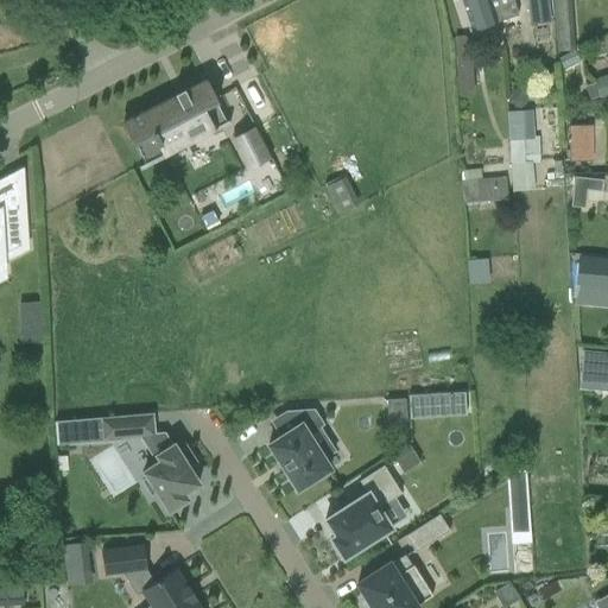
[(462,0),(461,1),(472,31),(498,23),(489,0),(462,0)]
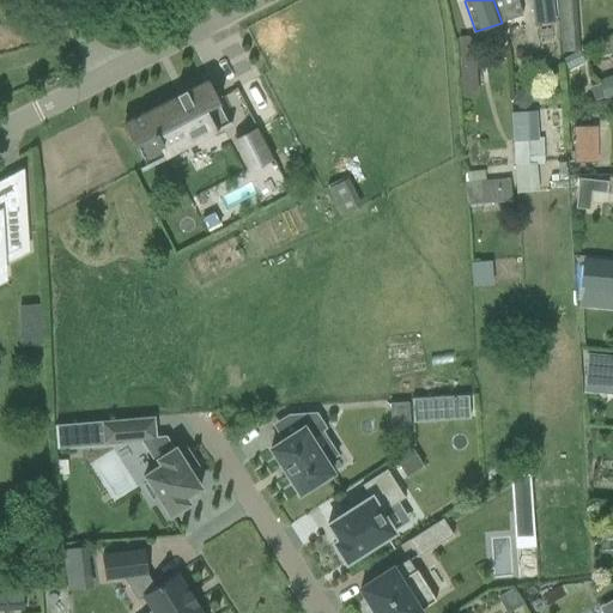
[(493,0),(502,23),(522,16),(516,0),(493,0)]
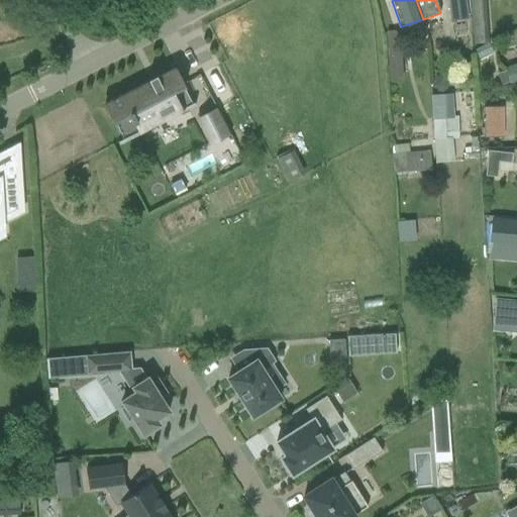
[(448,0),(451,20),(468,19),(466,0),(448,0)]
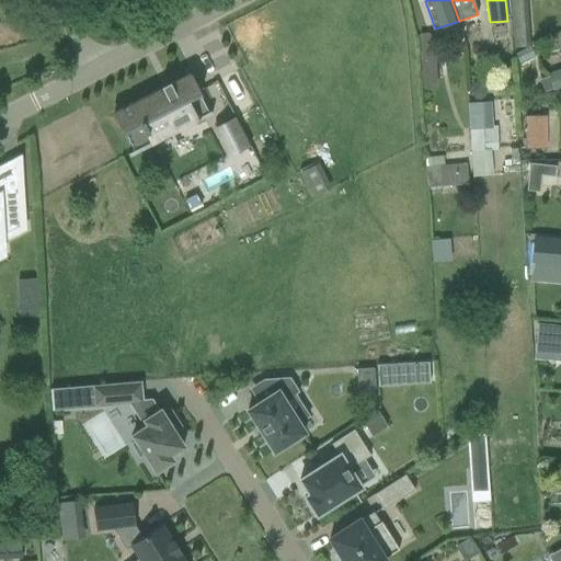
[(526,0),(510,0),(514,47),(530,46),(526,0)]
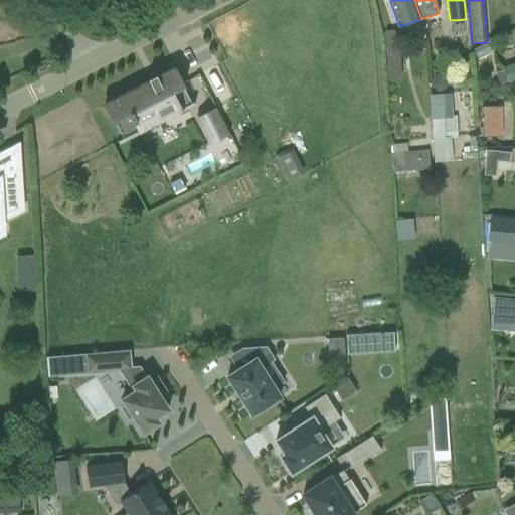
[(402,79),(400,55),(393,45),(387,45),(389,80),(402,79)]
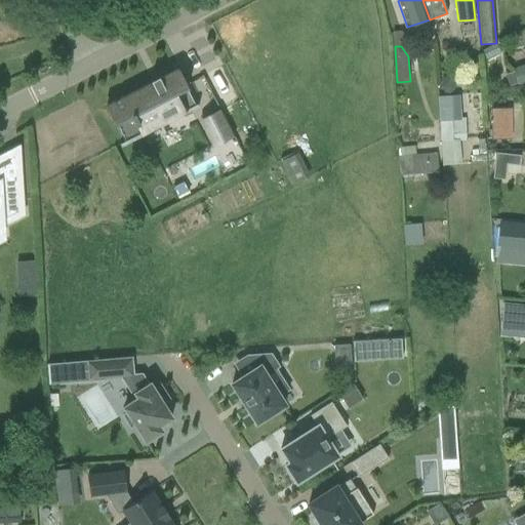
[(514,71),(518,83),(519,86),(524,83),(524,63),(513,68),(514,71)]
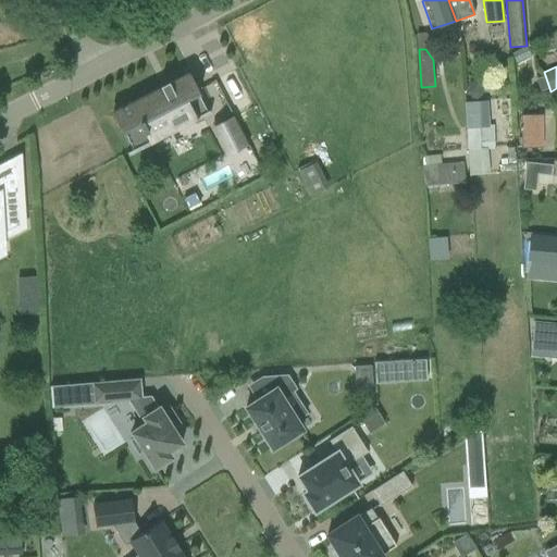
[(188,73),(113,112),(133,150),(127,152),(128,156),(211,113),(209,110),(208,111),(188,73)]
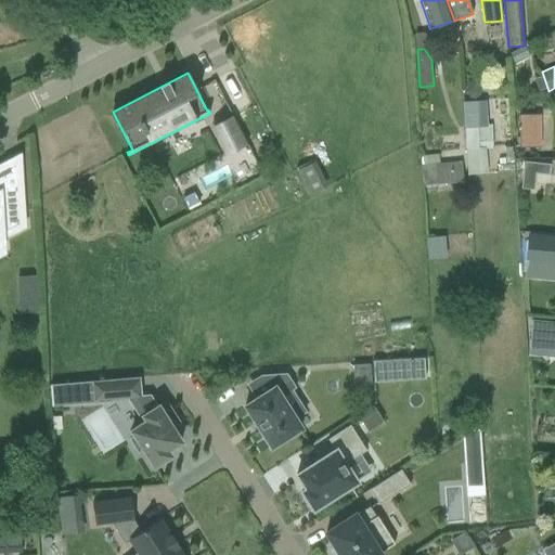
[(482,85),(467,81),(465,92),(468,99),(475,100),(480,95),(482,85)]
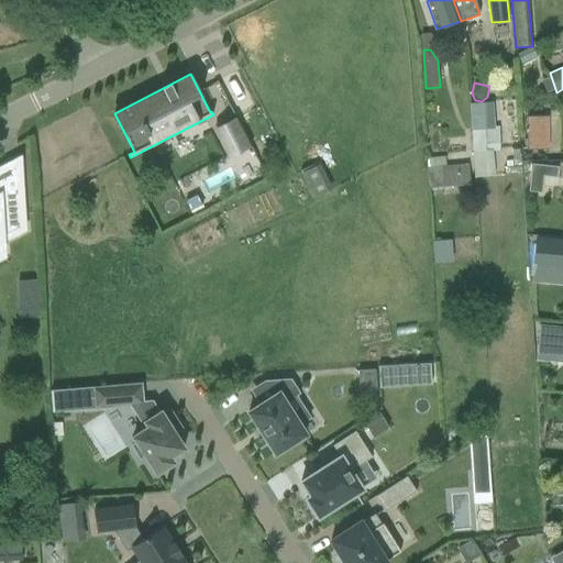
[(470,103),(472,153),(493,151),(499,151),(499,127),(488,127),(487,103),(470,103)]
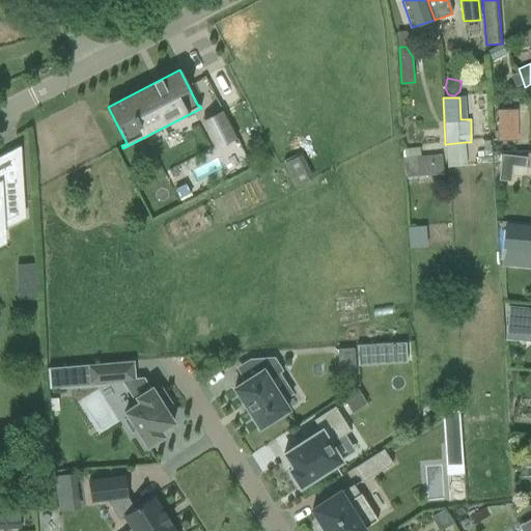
[(498,109),(498,140),(508,140),(507,109),(498,109)]
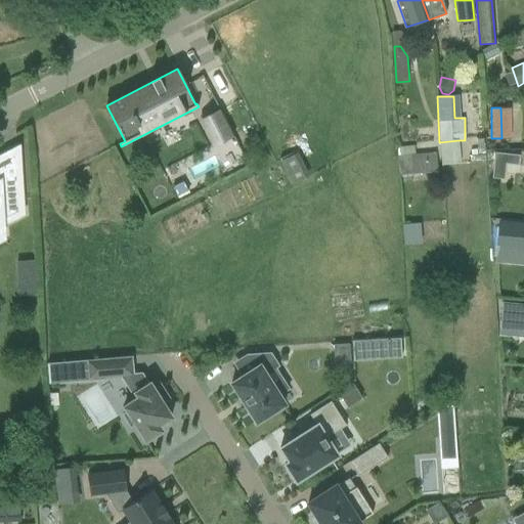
[(231,135),(220,111),(203,119),(213,143),(231,135)]
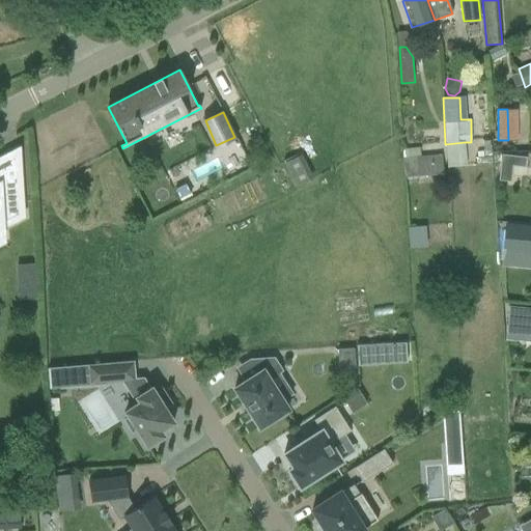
[(447,168),(466,166),(466,154),(446,155),(447,168)]
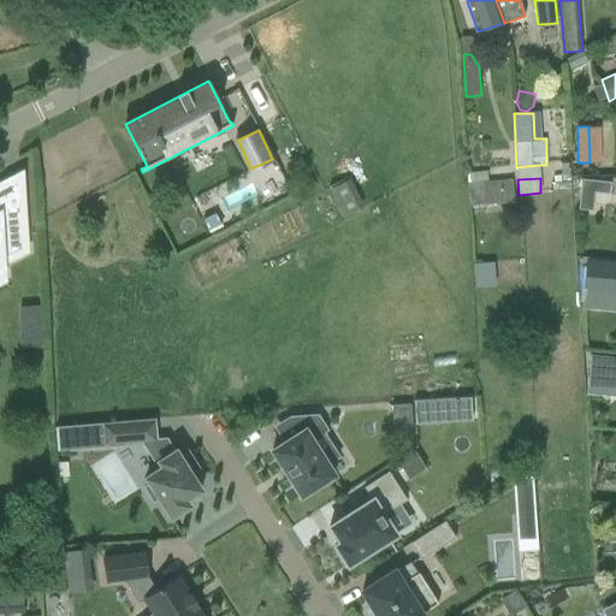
[(331,189),(343,217),(363,208),(350,179),(331,189)]
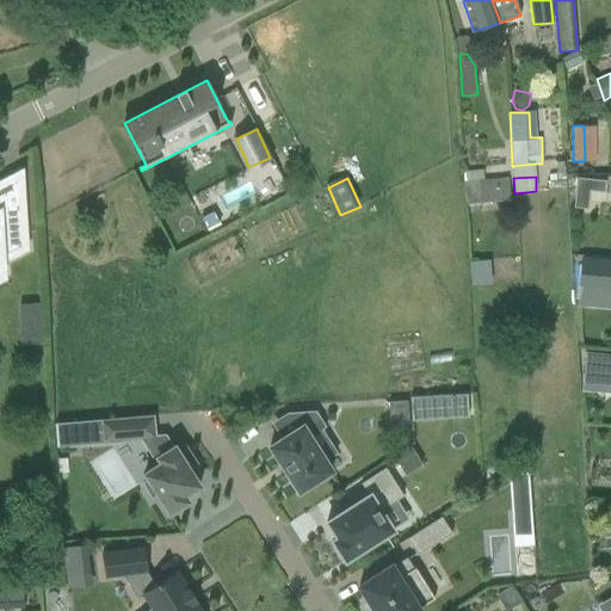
[(485,180),(464,181),(467,203),(485,202),(501,201),(510,199),(508,178),(485,180)]
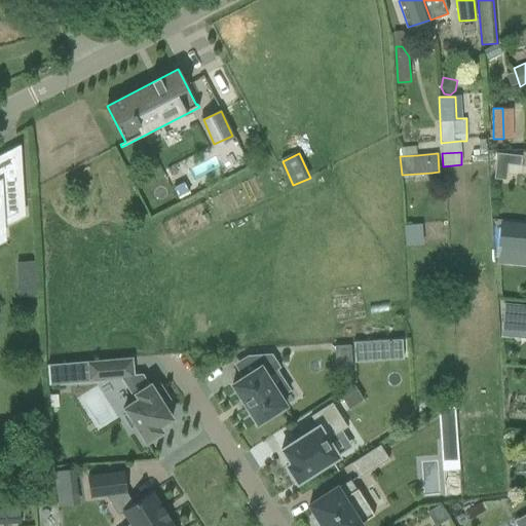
[(495,153),(494,163),(506,164),(520,166),(521,156),(495,153)]
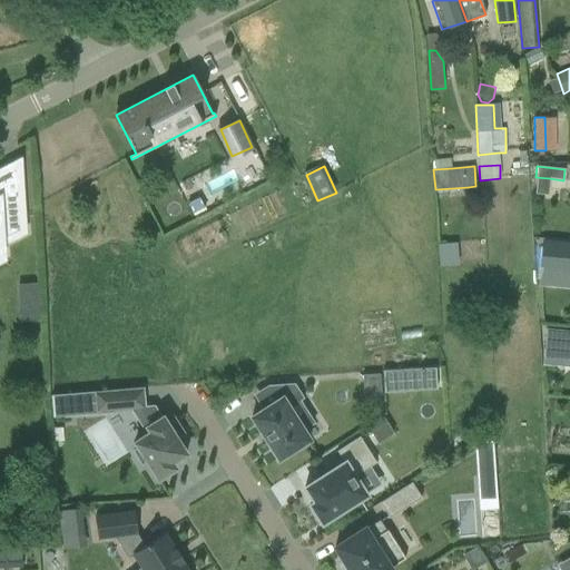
[(0,180),(0,246),(5,245),(28,233),(25,179),(1,193),(0,180)]
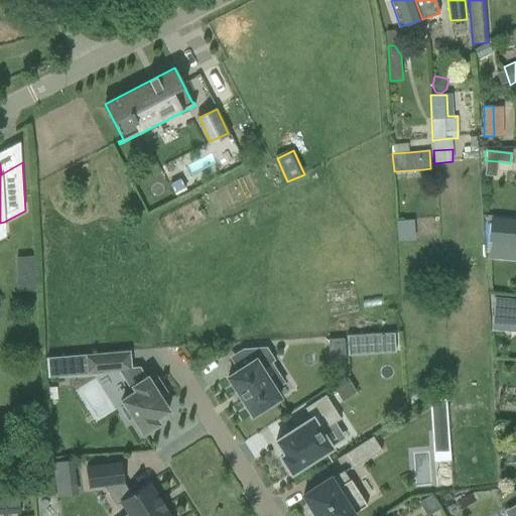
[(180,179),(169,184),(174,194),(184,188),(180,179)]
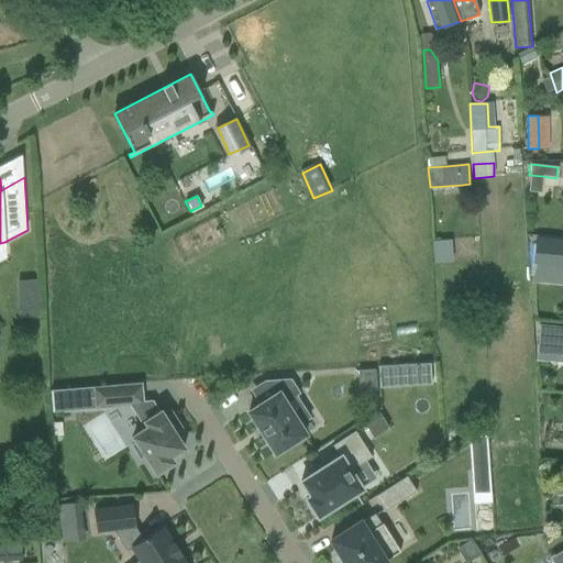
[(432,241),(433,262),(443,262),(442,241),(432,241)]
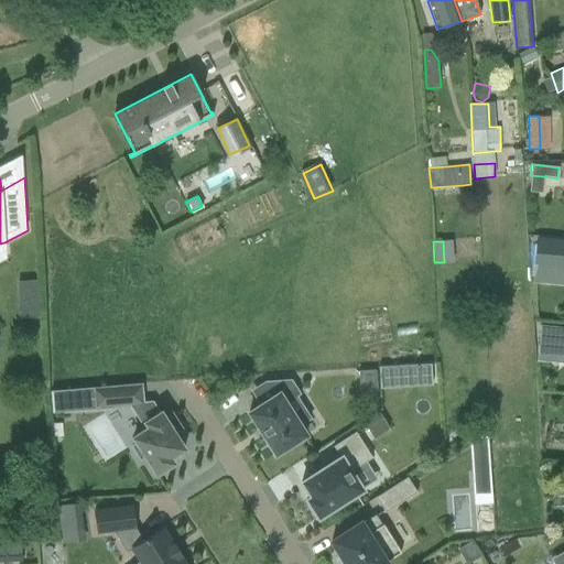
[(563,246),(537,243),(534,261),(563,263),(563,246)]
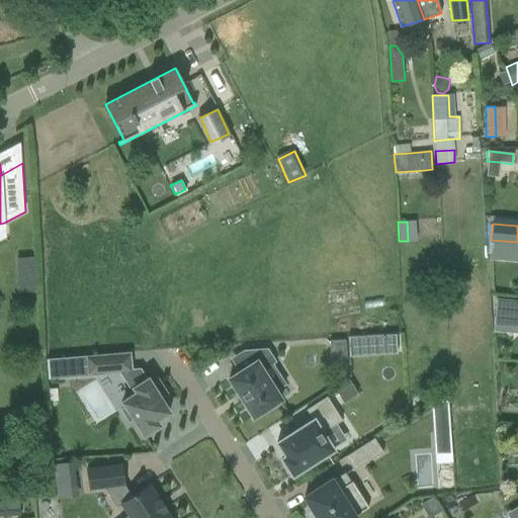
[(35,291),(32,257),(16,259),(19,292),(35,291)]
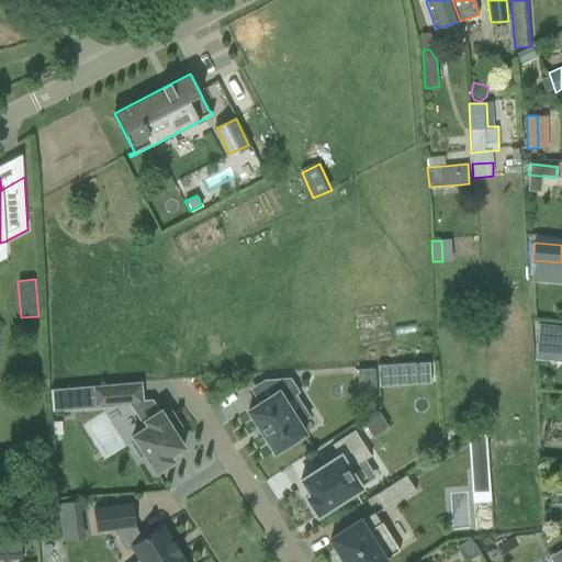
[(537,337),(561,338),(561,326),(538,324),(537,337)]
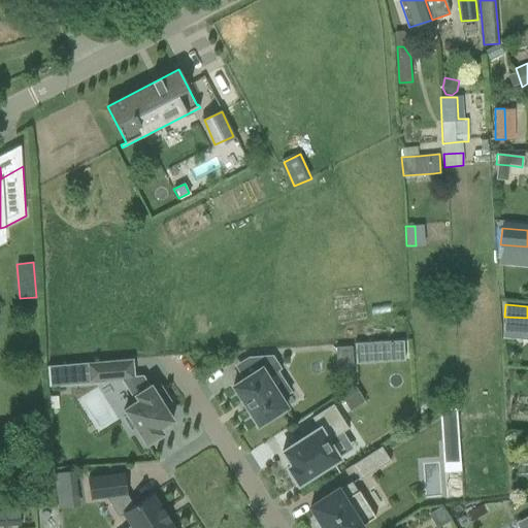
[(381,362),(380,342),(355,344),(356,364),(381,362)]
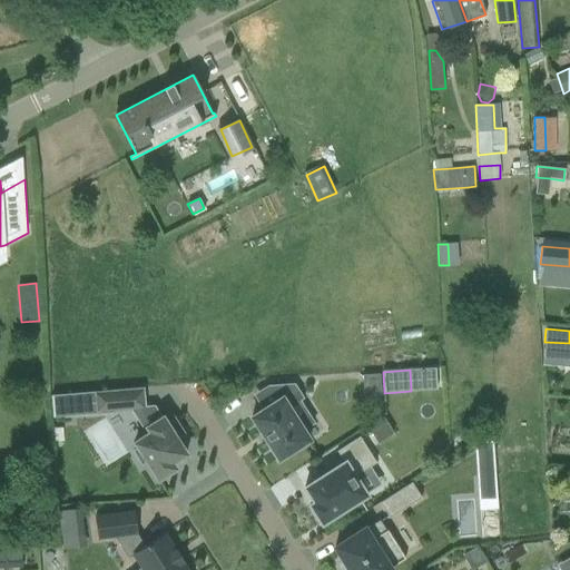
[(382,396),(380,374),(362,375),(364,397),(382,396)]
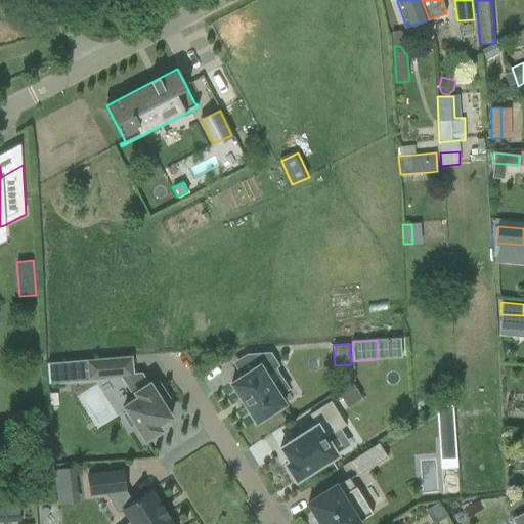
[(266,376),(278,367),(269,353),(246,354),(255,368),(231,383),(241,398),(239,399),(246,407),(247,407),(256,422),(285,404),(266,376)]
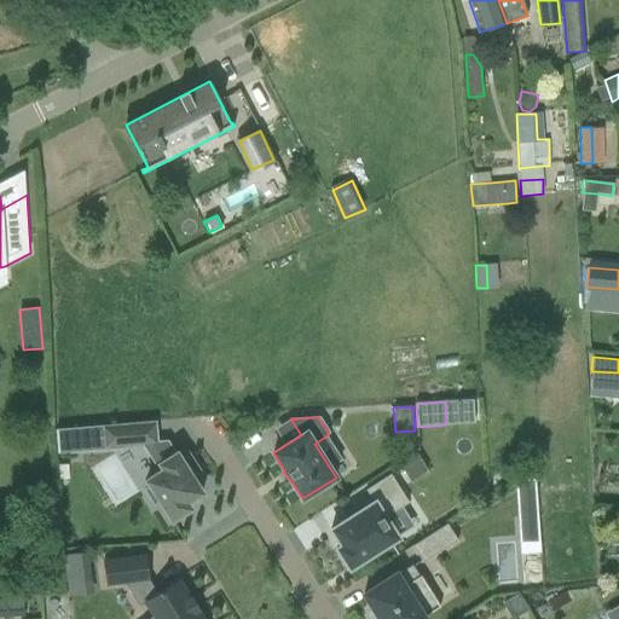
[(122,426),(86,428),(88,449),(123,445),(143,444),(156,463),(158,462),(163,469),(146,480),(150,487),(145,490),(155,504),(160,502),(172,521),(191,508),(187,503),(203,493),(192,475),(200,470),(189,453),(180,458),(177,452),(168,440),(156,441),(155,423),(122,426)]
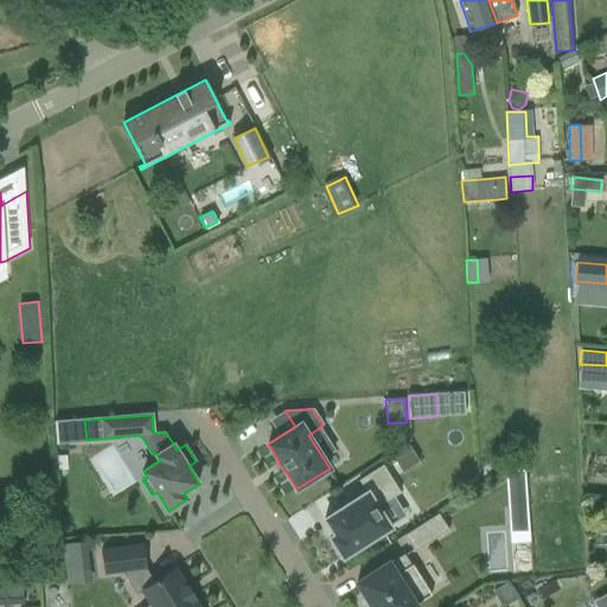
[(84,420),(57,422),(58,442),(87,440),(84,420)]
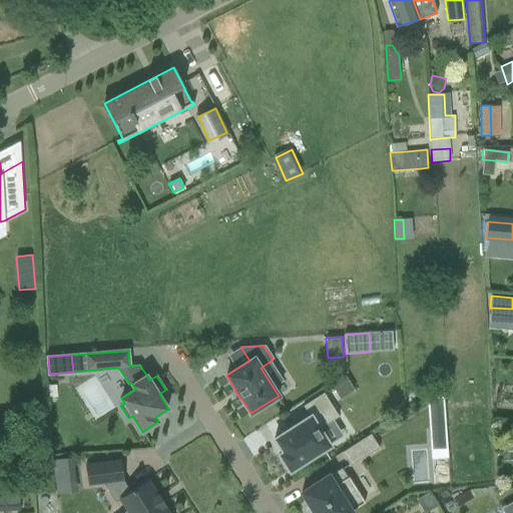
[(346,376),(331,385),(341,399),(355,390),(346,376)]
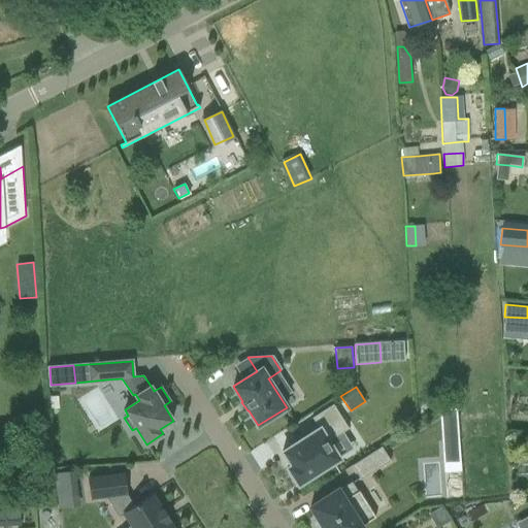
[(441,441),(459,440),(456,401),(439,411),(441,441)]
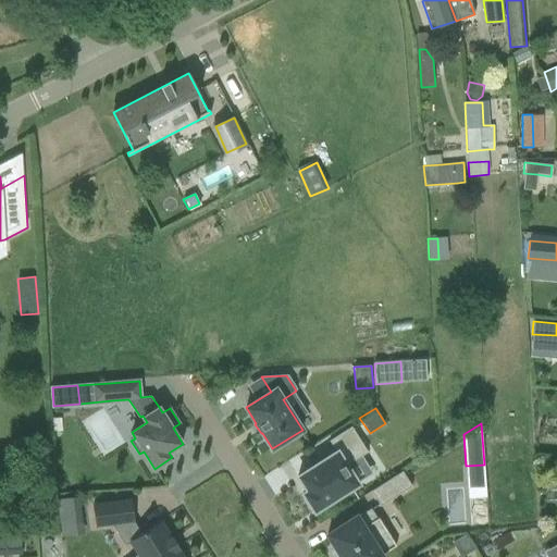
[(347,466),(368,453),(351,426),(329,441),(336,452),(298,475),(307,491),(302,493),(305,496),(304,500),(309,508),(313,509),(314,511),(358,484),(347,466)]
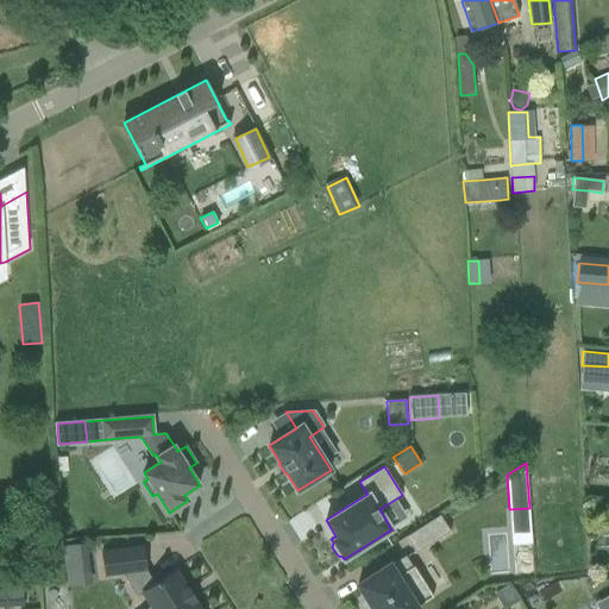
[(416,552),(451,532),(440,515),(407,537),(416,552)]
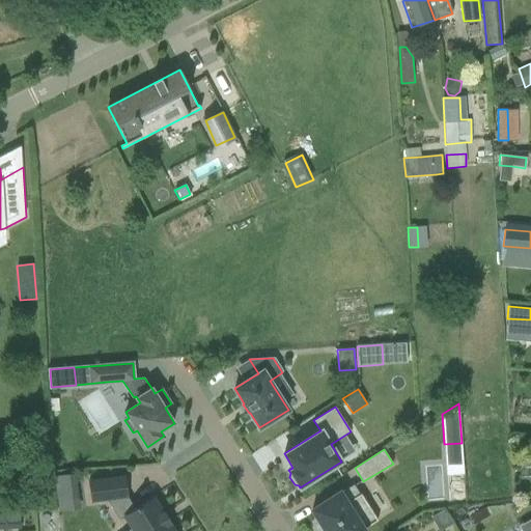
[(54,477),(56,498),(78,496),(75,474),(54,477)]
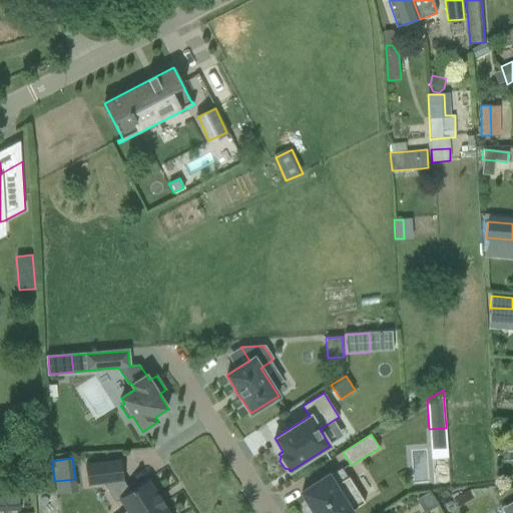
[(103,482),(116,502),(121,499),(129,512),(168,512),(164,505),(165,504),(159,494),(157,495),(147,480),(130,491),(122,479),(123,479),(121,461),(85,466),(88,484),(103,482)]
